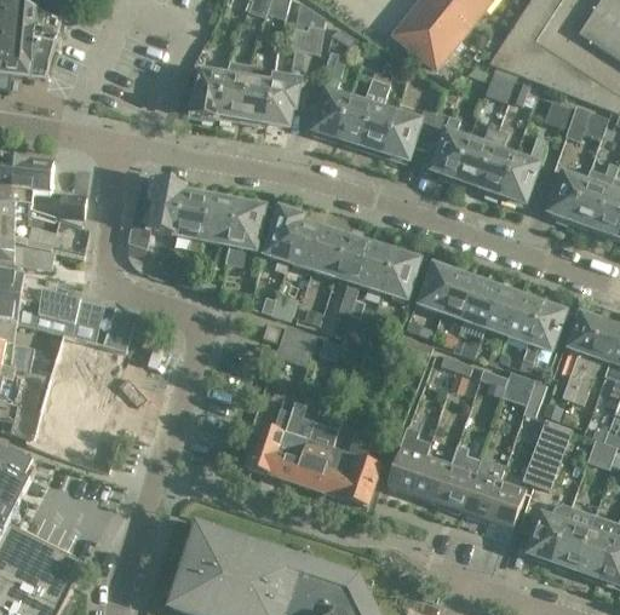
[(47,70),(61,17),(62,17),(21,3),(13,0),(0,0),(0,73),(45,78),(47,70)]
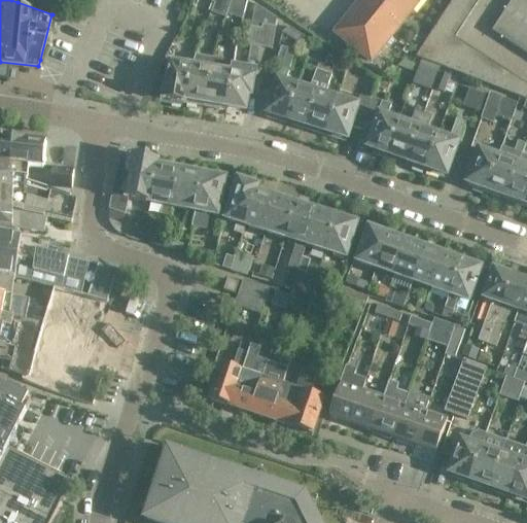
[(19,0),(18,2),(53,14),(51,14),(60,18),(66,2),(60,0),(19,0)]
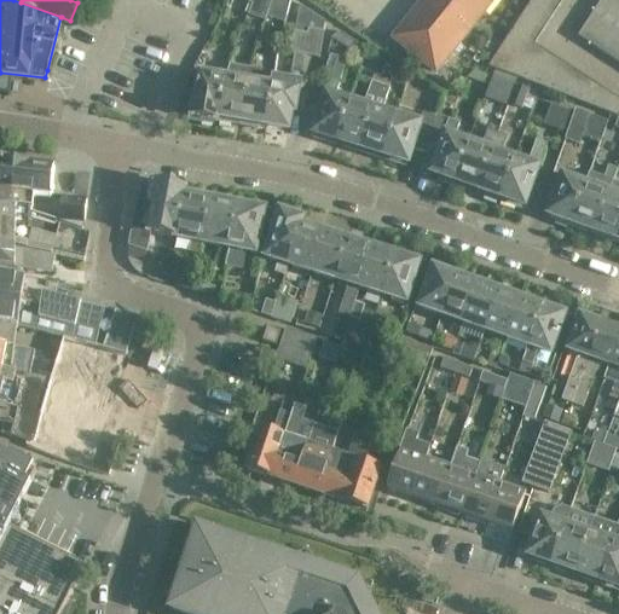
[(272,75),(272,80),(273,80),(267,121),(289,125),(291,109),(295,109),(305,52),(319,54),(325,18),(299,0),(290,50),(294,50),(290,77),(272,75)]
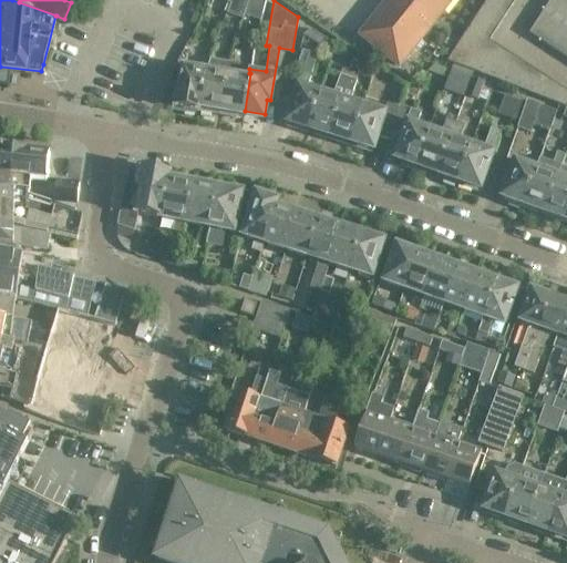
[(385,0),(360,31),(399,62),(449,0),(385,0)]
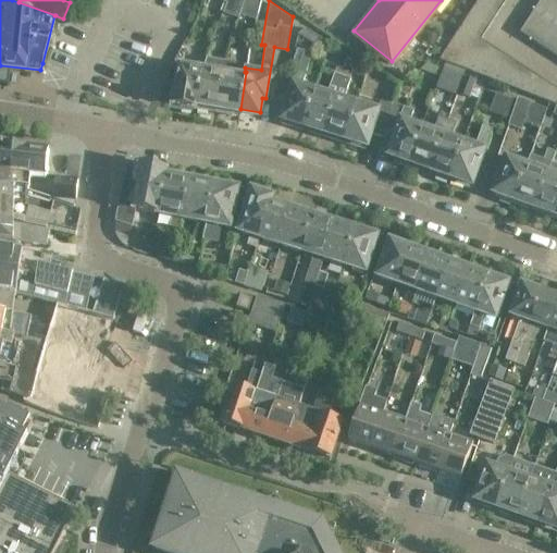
[(495,14),(475,0),(468,12),(489,25),(495,14)]
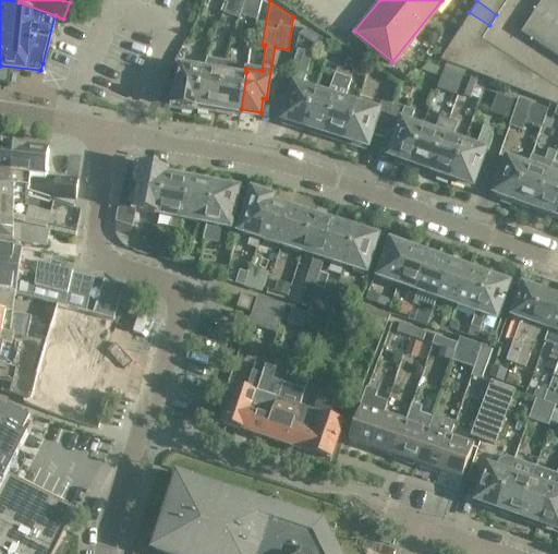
[(504,2),(500,0),(476,0),(496,14),(504,2)]
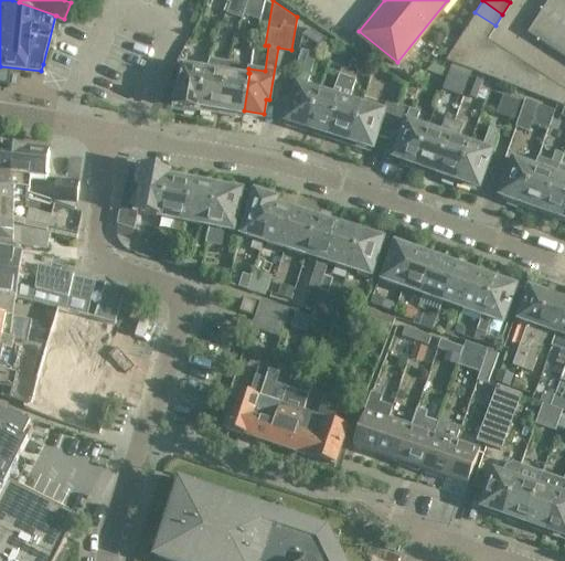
[(546,0),(542,7),(552,14),(561,0),(546,0)]
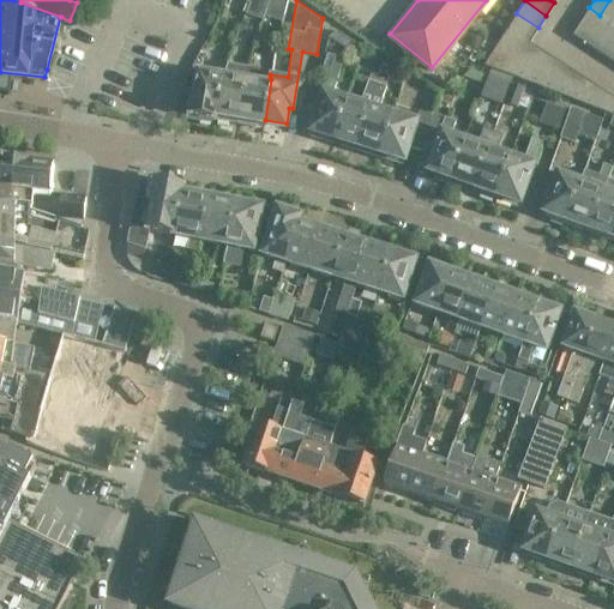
[(609,0),(600,16),(612,23),(613,19),(613,0),(609,0)]
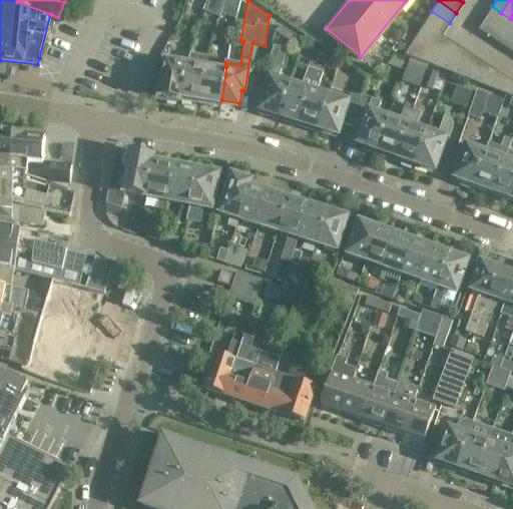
[(501,13),(492,6),(478,27),(488,33),(501,13)]
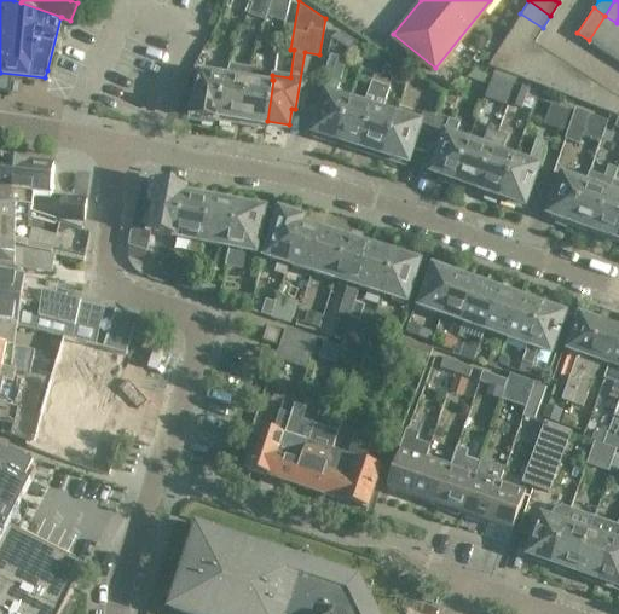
[(513,73),(534,40),(543,28),(520,13),(487,63),(513,73)]
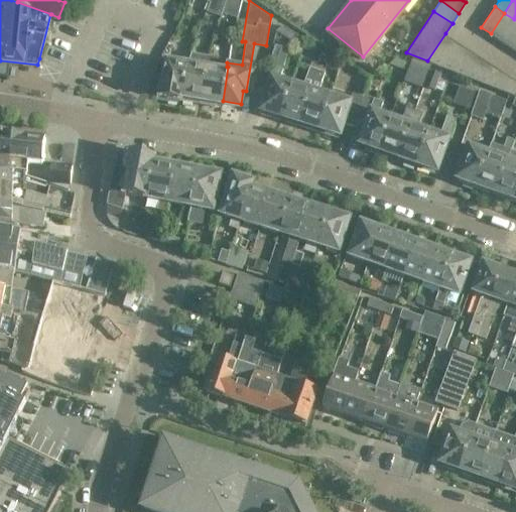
[(514,19),(504,13),(491,33),(501,40),(514,19)]
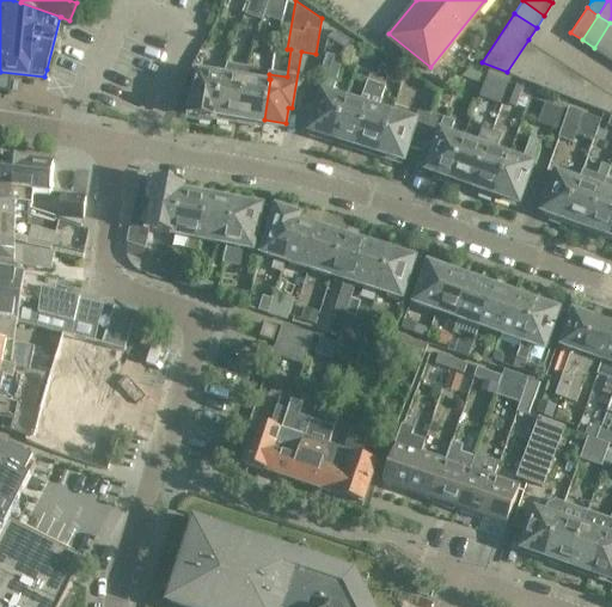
[(611,44),(611,24),(610,23),(594,48),(606,55),(611,44)]
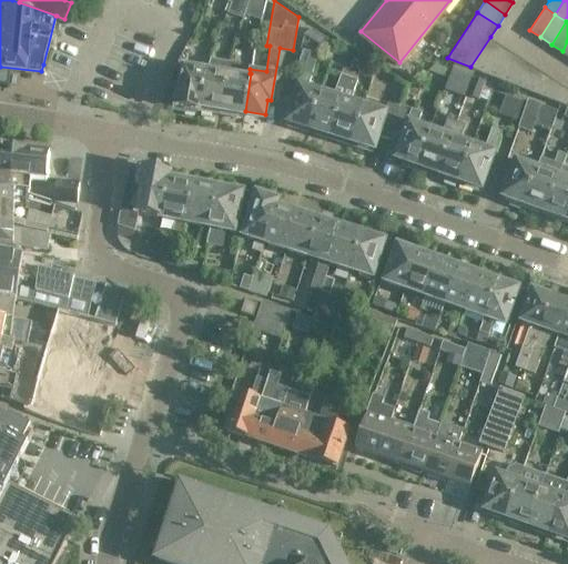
[(490,37),(470,67),(486,72),(504,46),(490,37)]
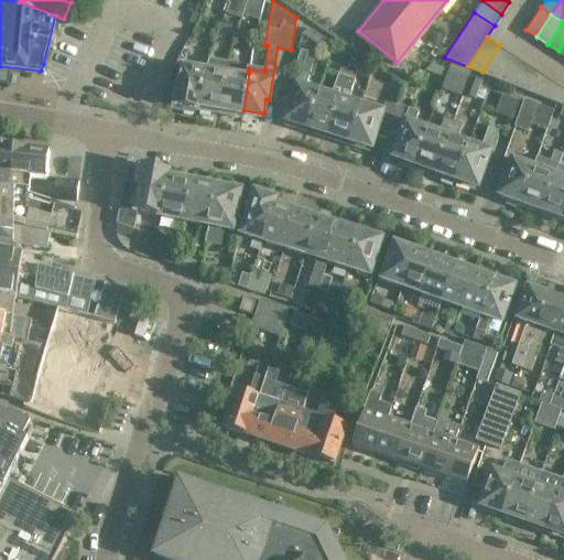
[(498,78),(513,54),(500,45),(483,72),(498,78)]
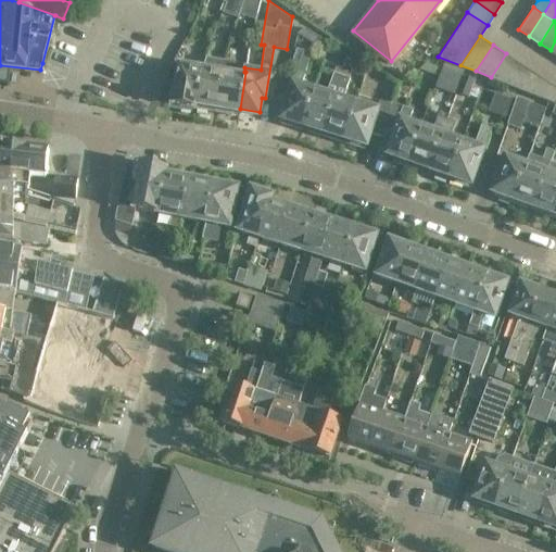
[(303,122),(314,87),(300,83),(310,51),(301,49),(280,115),(303,122)]
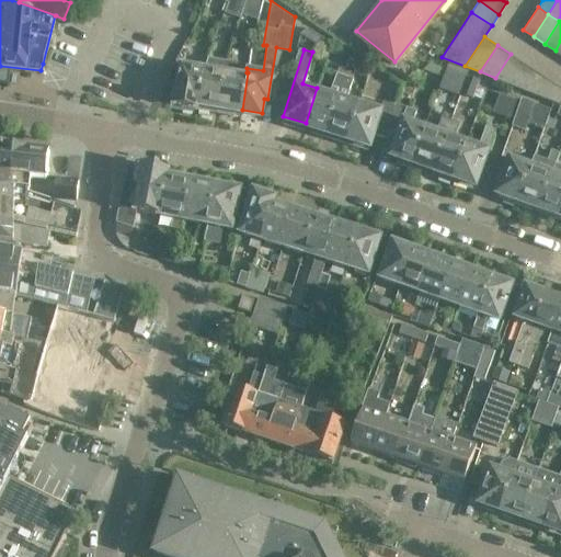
[(511,83),(525,64),(511,54),(495,78),(511,83)]
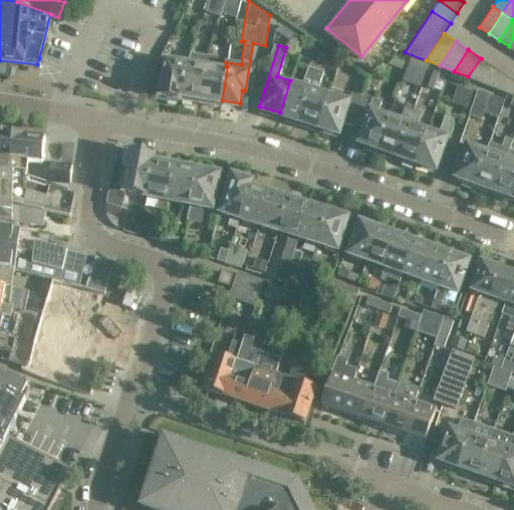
[(181,93),(183,93),(201,96),(206,63),(208,54),(190,51),(187,60),(186,59),(181,93)]
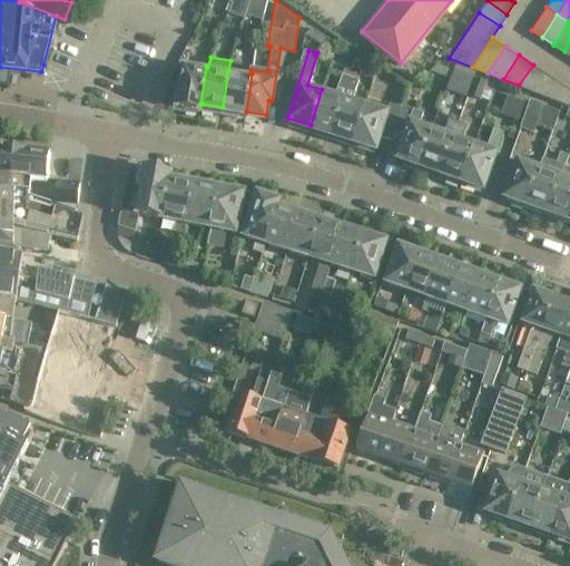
[(231,59),(231,60),(228,70),(223,107),(246,111),(252,74),(251,74),(239,71),(242,60),(231,59)]
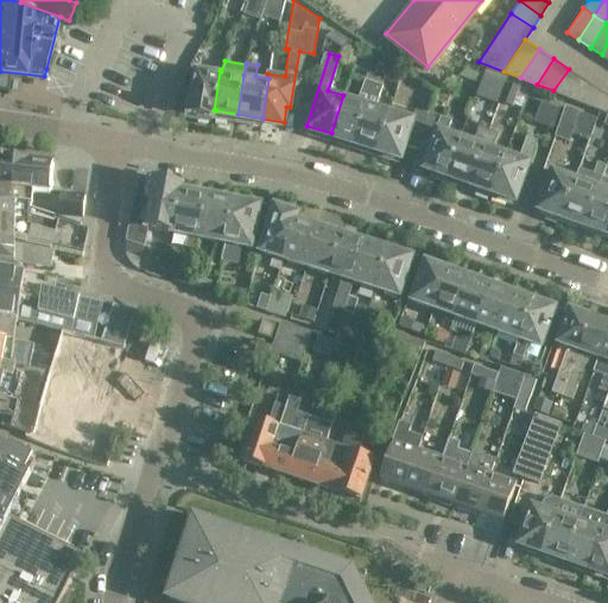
[(216,114),(216,110),(214,110),(220,70),(192,67),(185,109),(216,114)]
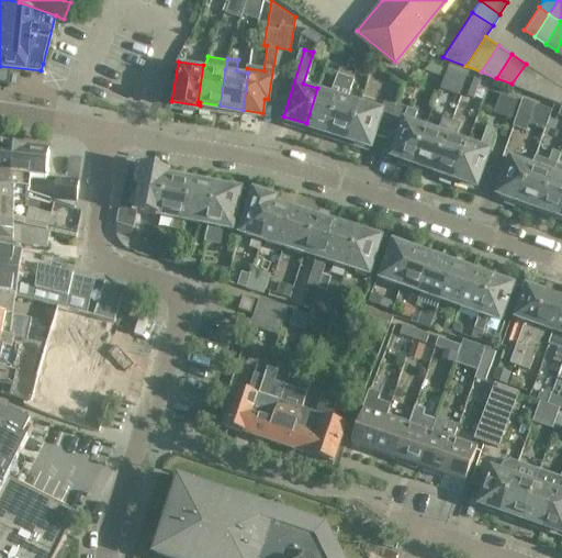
[(444,74),(446,67),(430,62),(425,67),(444,74)]
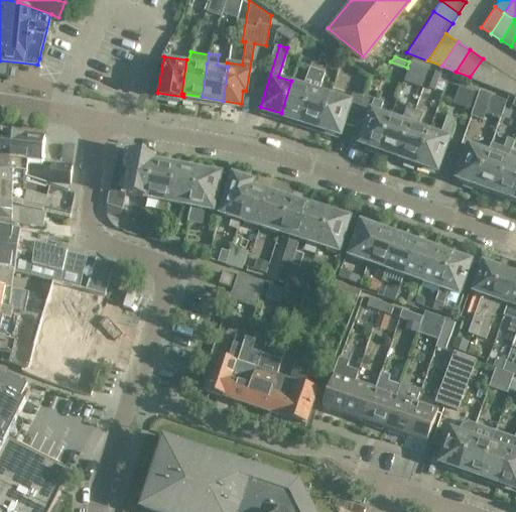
[(424,62),(411,57),(407,70),(420,74),(424,62)]
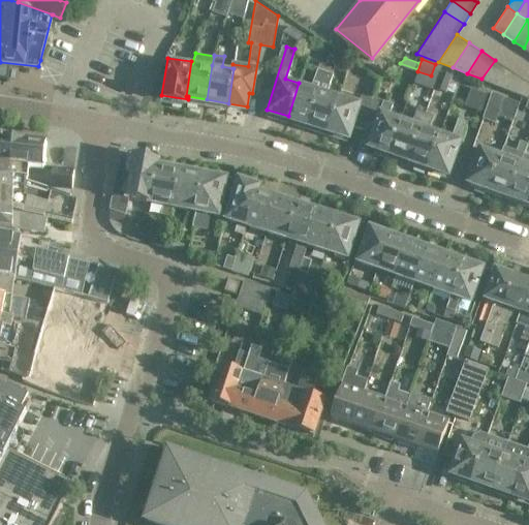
[(496,85),(507,68),(495,60),(481,79),(496,85)]
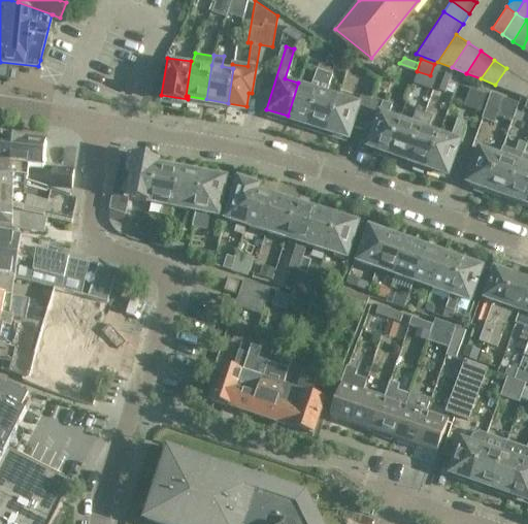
[(319,61),(317,66),(309,86),(298,83),(288,116),(307,122),(326,63),(319,61)]
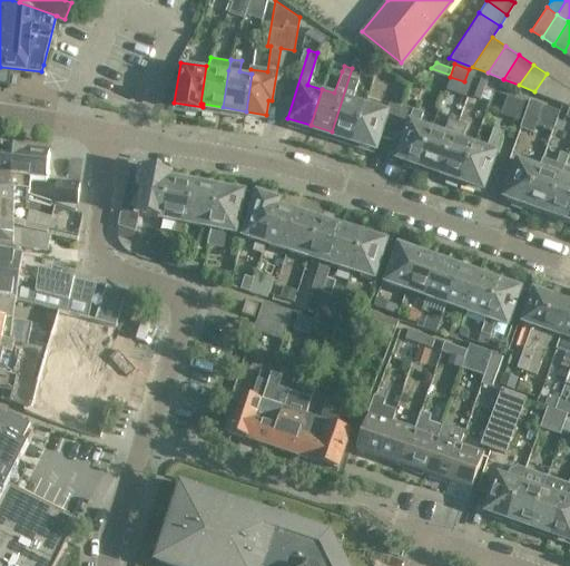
[(352,68),(332,132),(354,138),(365,103),(351,98),(361,71),(352,68)]
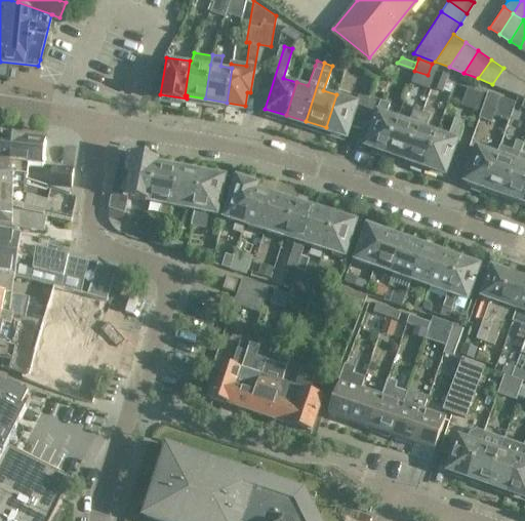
[(507,89),(516,76),(503,68),(492,84),(507,89)]
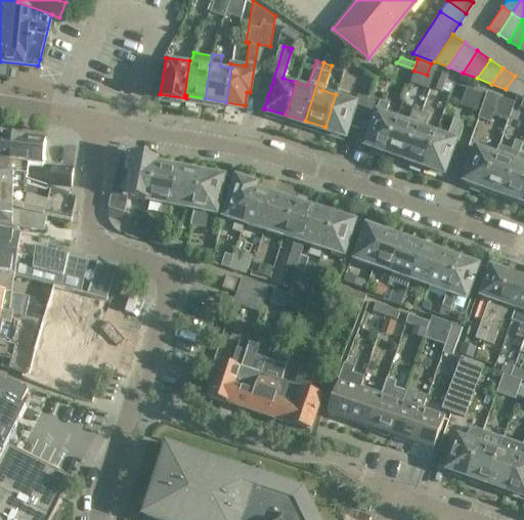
[(440,88),(446,73),(436,70),(431,85),(440,88)]
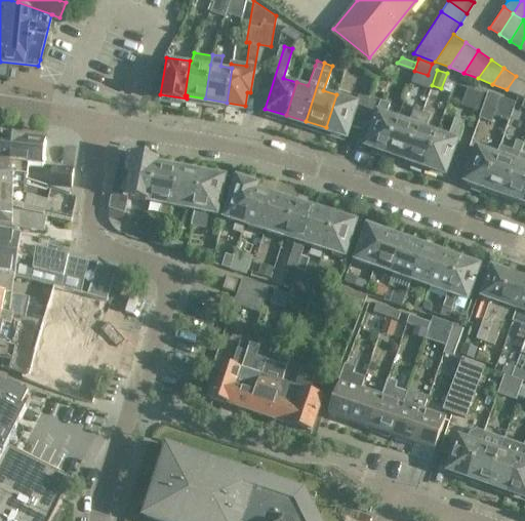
[(524,81),(516,76),(507,89),(524,96),(524,94),(524,81)]
